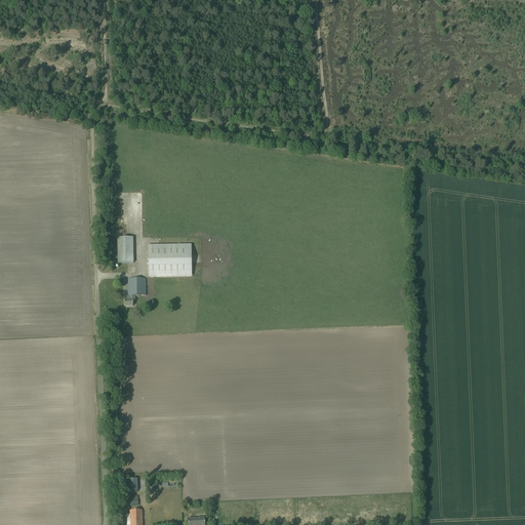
[(130,236),(130,214),(126,214),(126,217),(121,217),(121,228),(124,228),(124,231),(127,231),(127,236),(130,236)]
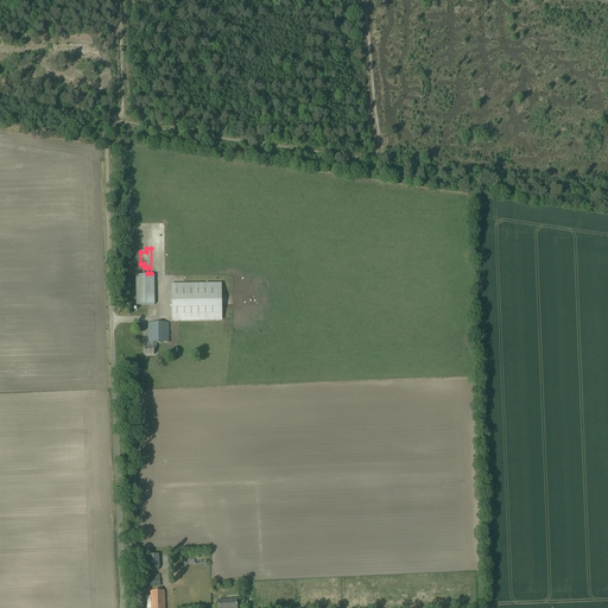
[(135,276),(137,305),(154,305),(153,276),(135,276)]
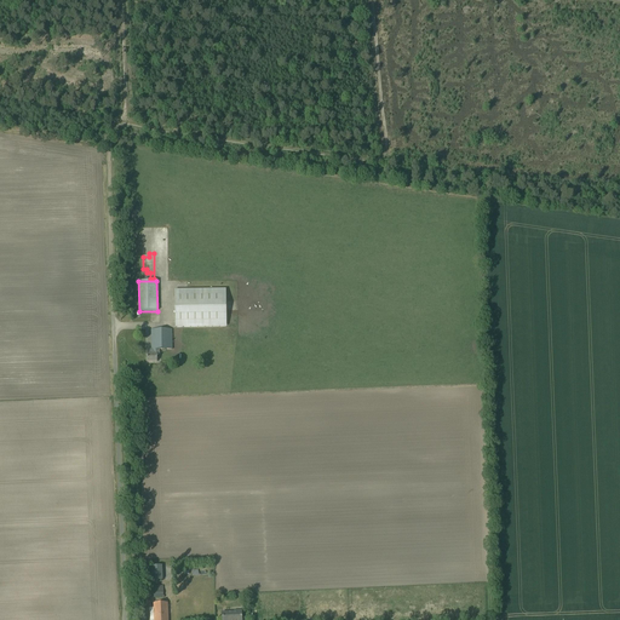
[(174,290),(176,328),(227,327),(225,288),(174,290)]
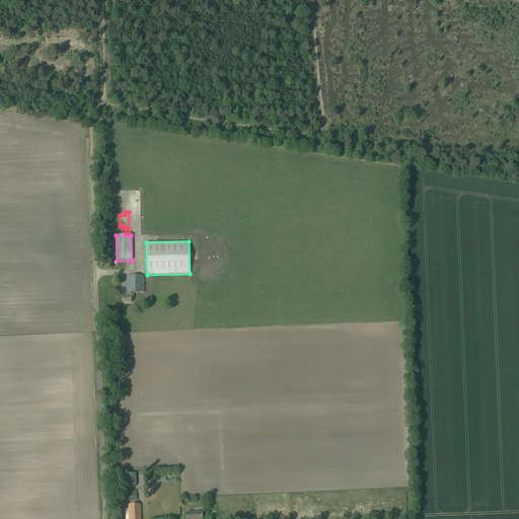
[(124,297),(123,297),(124,303),(131,303),(131,297),(134,297),(134,293),(144,293),(144,276),(127,276),(127,292),(124,292),(124,297)]
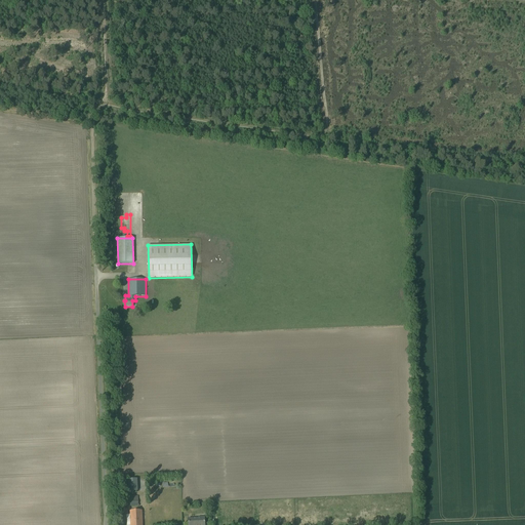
[(128,479),(129,491),(137,491),(137,479),(128,479)]
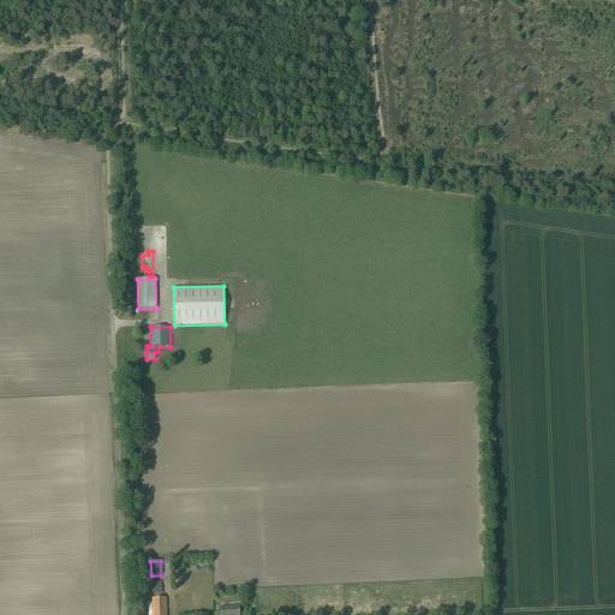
[(153,598),(153,614),(166,614),(166,598),(153,598)]
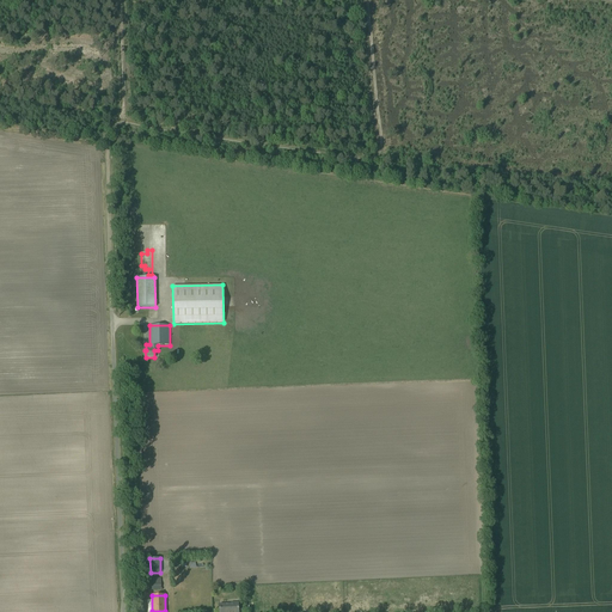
All buildings are outlined.
